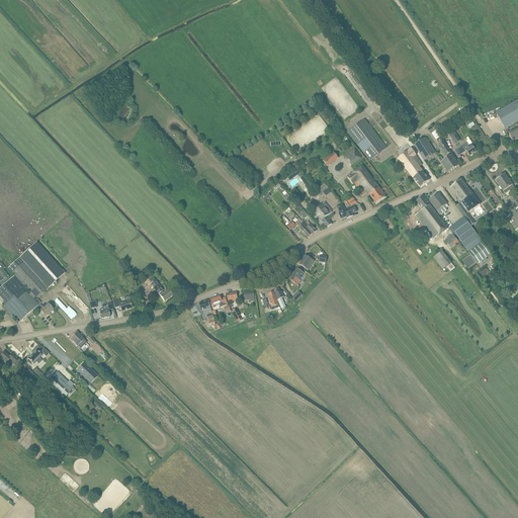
[(496,113),(505,128),(509,126),(517,121),(517,100),(501,110),(496,113)]
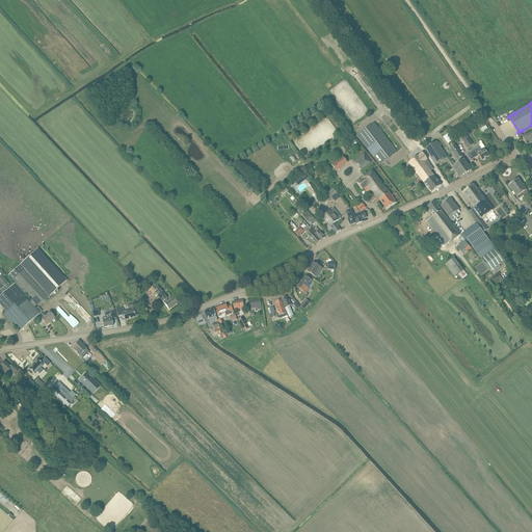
[(356,135),(380,165),(398,152),(375,122),(356,135)]
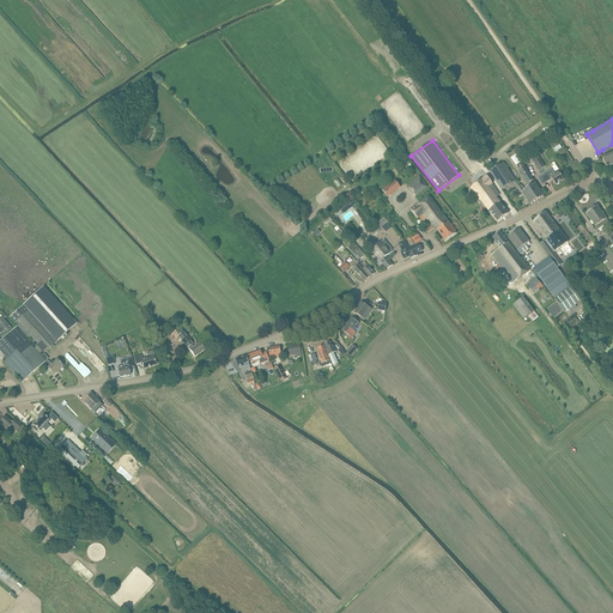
[(529,144),(523,147),(528,155),(534,151),(529,144)]
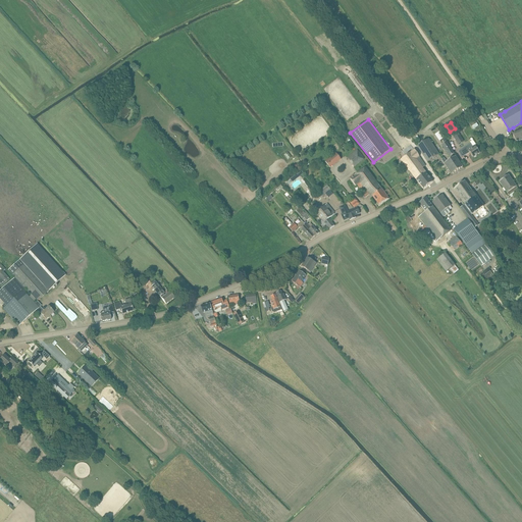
[(513,135),(517,143),(521,140),(521,129),(518,133),(513,135)]
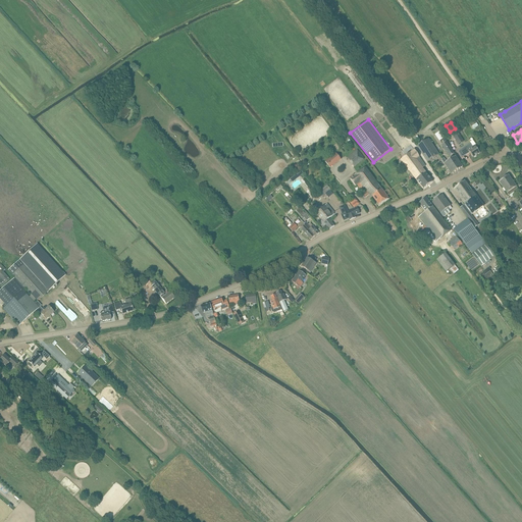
[(459,133),(453,137),(458,144),(463,140),(459,133)]
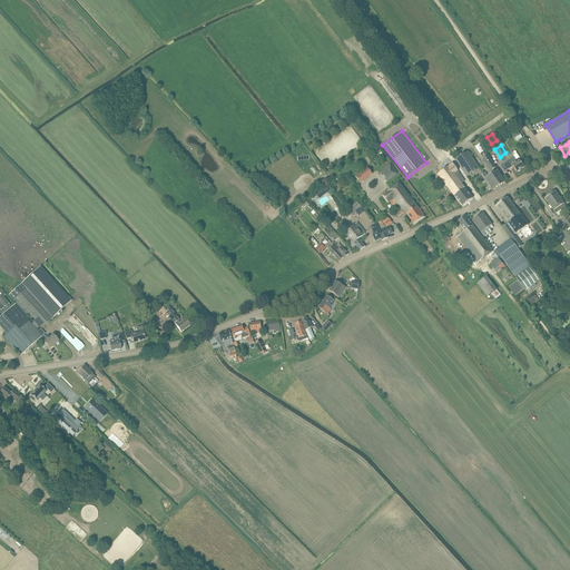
[(488,156),(488,155),(485,150),(483,151),(481,147),(477,149),(482,158),(491,170),(495,168),(488,156)]
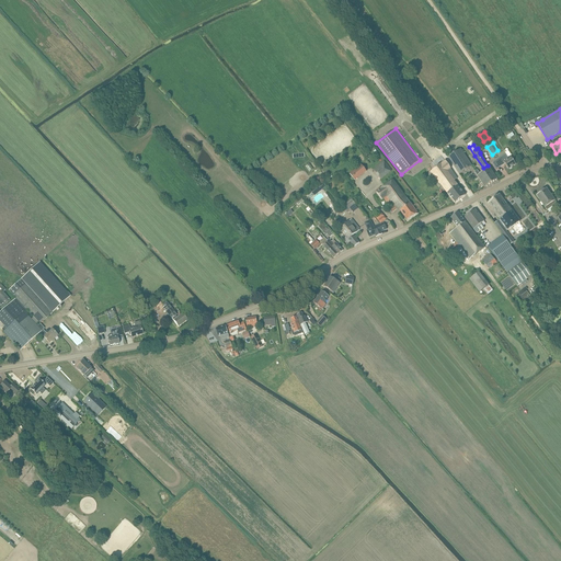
[(457,170),(459,174),(472,167),(469,161),(461,149),(448,157),(457,170)]
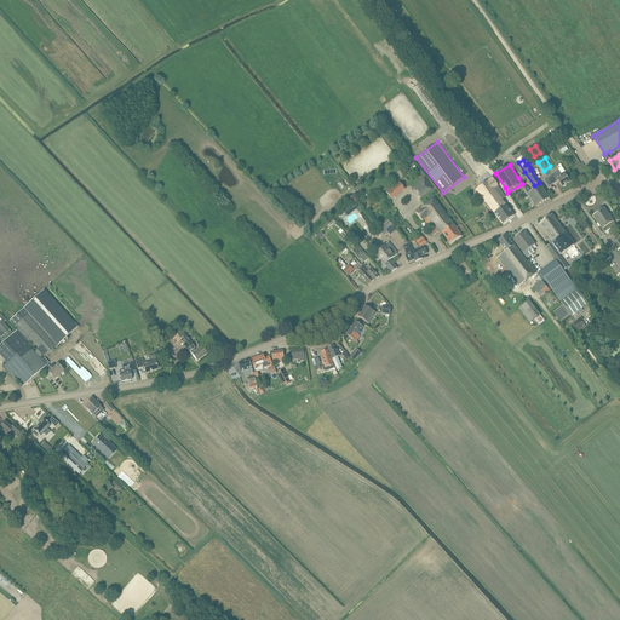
[(558,171),(549,177),(554,184),(558,182),(562,188),(563,187),(566,185),(570,182),(564,173),(562,176),(558,171)]
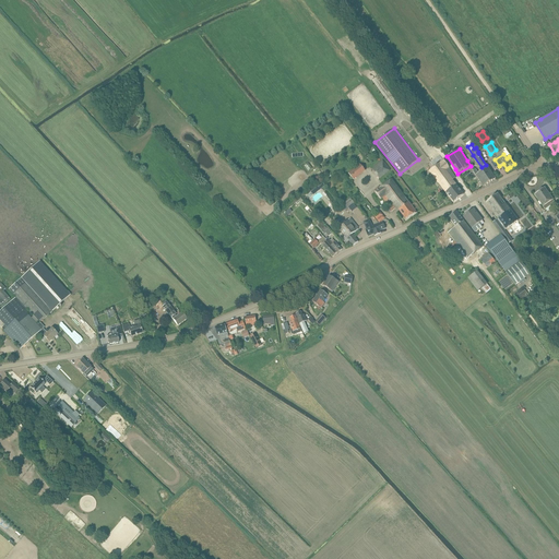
[(456,177),(443,161),(429,171),(443,189),(444,190),(453,202),(464,194),(460,190),(453,180),(456,177)]
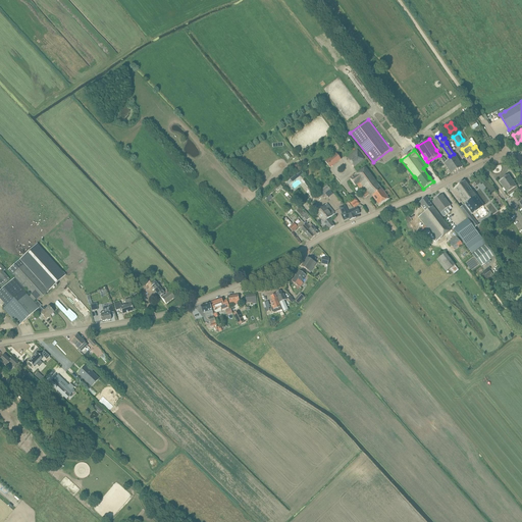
[(441,160),(449,170),(451,174),(463,167),(460,162),(456,156),(447,162),(445,158),(441,160)]
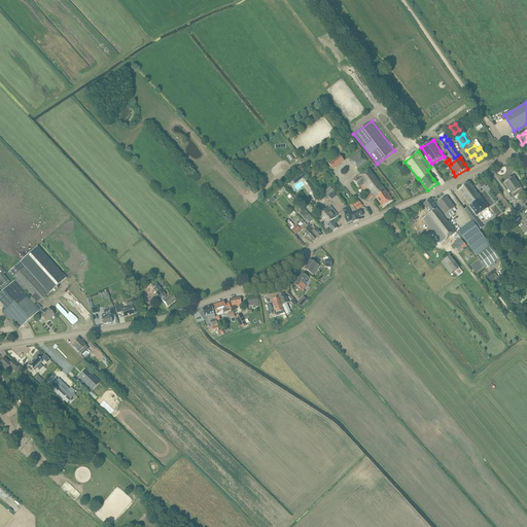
[(353,180),(359,188),(363,185),(371,195),(366,198),(367,200),(373,197),(376,198),(383,207),(393,201),(390,197),(370,169),(353,180)]
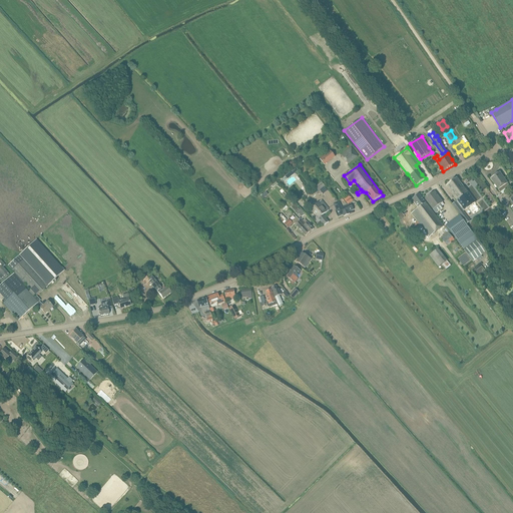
[(490,178),(500,192),(509,185),(500,172),(490,178)]
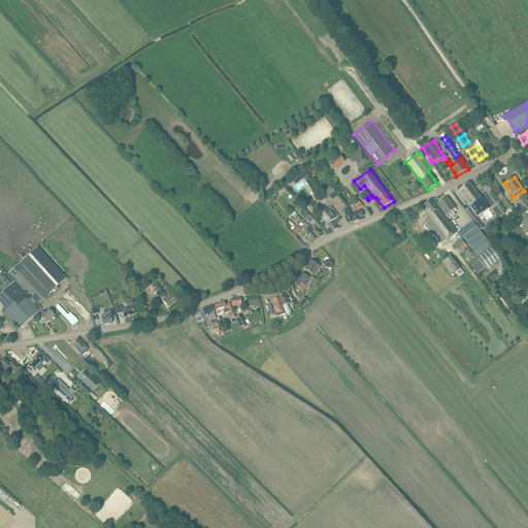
[(460,191),(459,191),(477,217),(485,211),(489,208),(473,188),(470,183),(462,189),(463,190),(461,192),(460,191)]
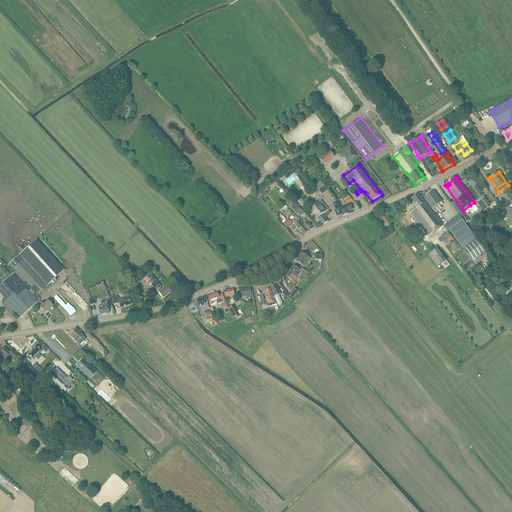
[(312,189),(316,193),(324,186),(321,182),(312,189)]
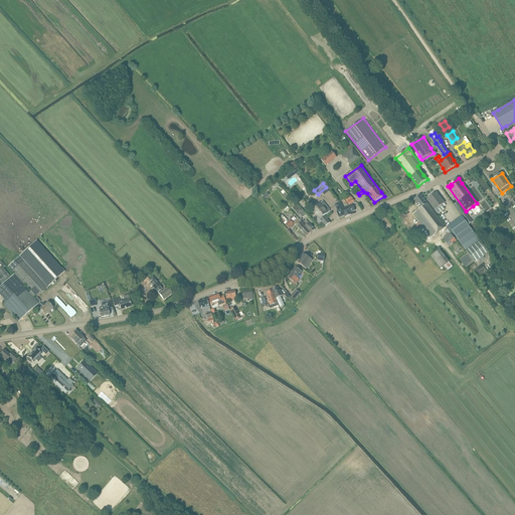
[(442,205),(445,203),(437,192),(426,199),(438,214),(445,209),(442,205)]
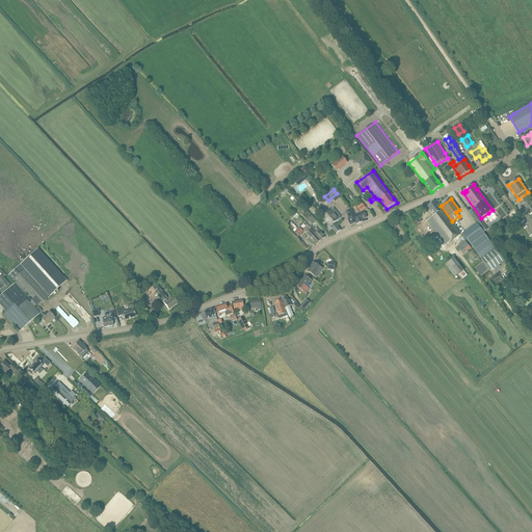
[(426,221),(429,225),(445,246),(459,235),(439,206),(435,202),(427,208),(433,216),(426,221)]
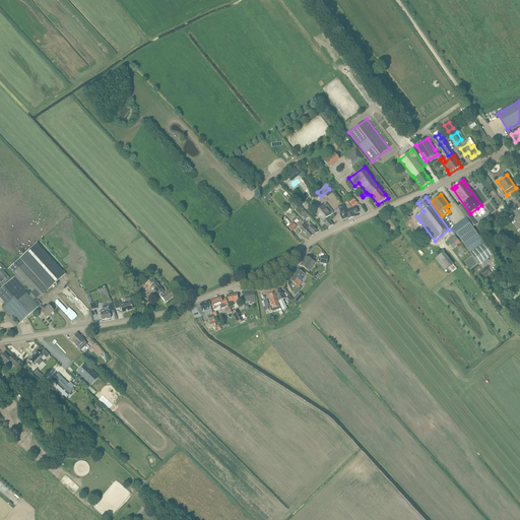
[(333,213),(332,212),(333,212),(330,208),(326,203),(321,207),(315,212),(328,229),(333,224),(327,218),(333,213)]
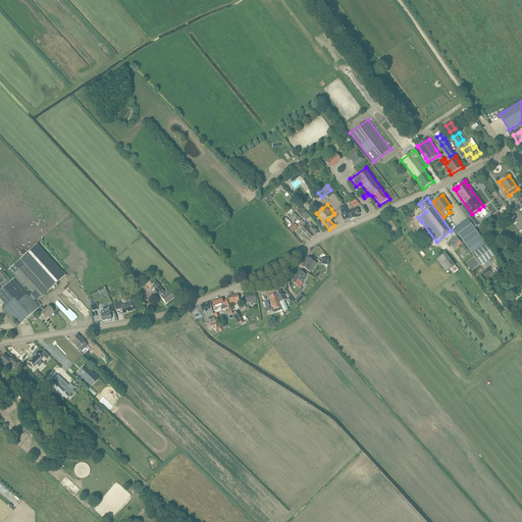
[(342,214),(344,220),(349,218),(350,220),(355,218),(354,216),(361,213),(358,207),(349,210),(346,204),(338,207),(342,214)]
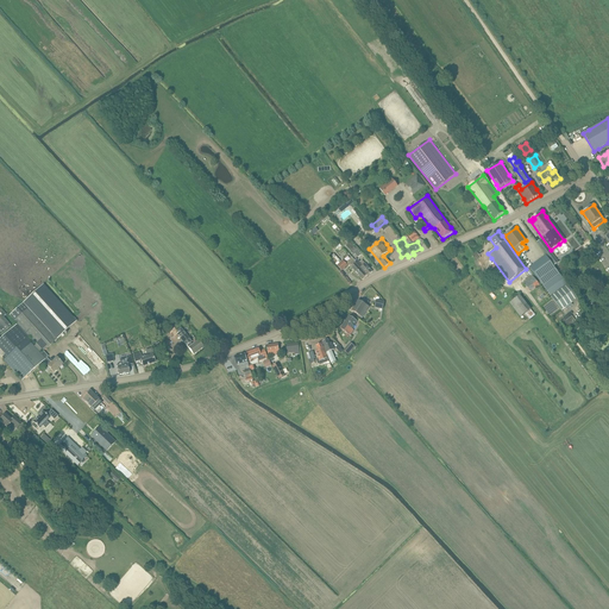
[(349,244),(346,246),(350,251),(352,250),(358,257),(362,255),(351,242),(349,244)]
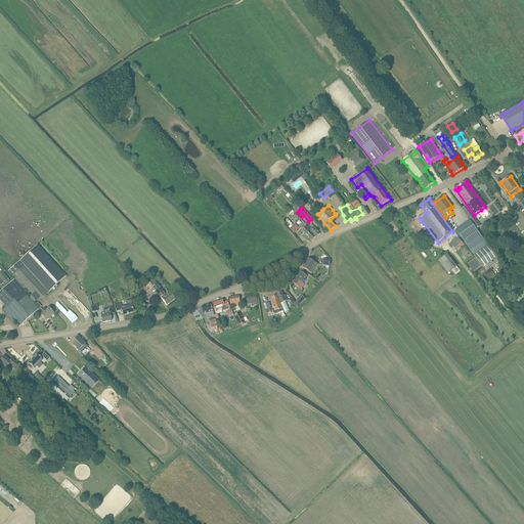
[(469,211),(465,213),(471,221),(474,218),(469,211)]
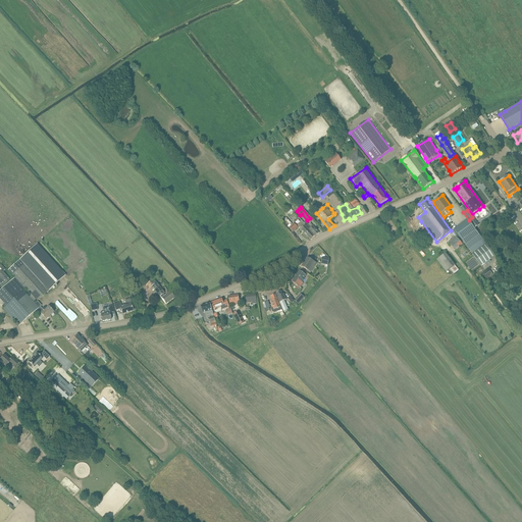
[(306,225),(302,221),(297,225),(295,223),(293,224),(286,217),(284,219),(283,217),(281,219),(293,232),(299,227),(307,236),(310,240),(314,236),(306,225)]
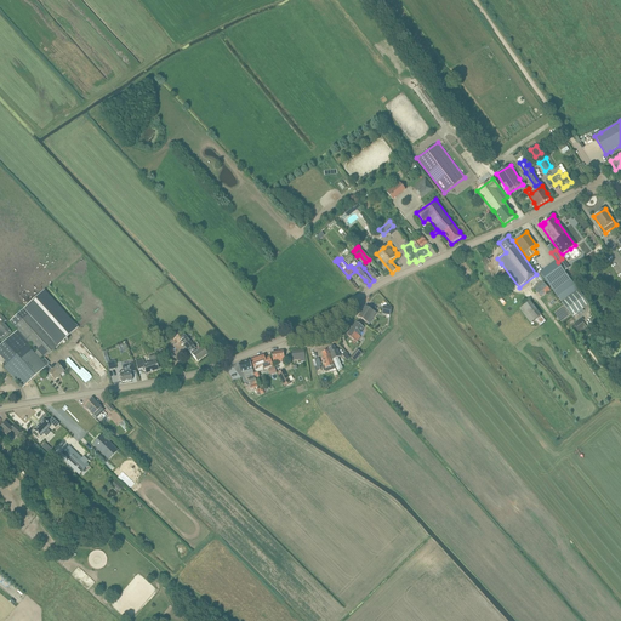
[(540,273),(571,318),(588,305),(556,261),(540,273)]
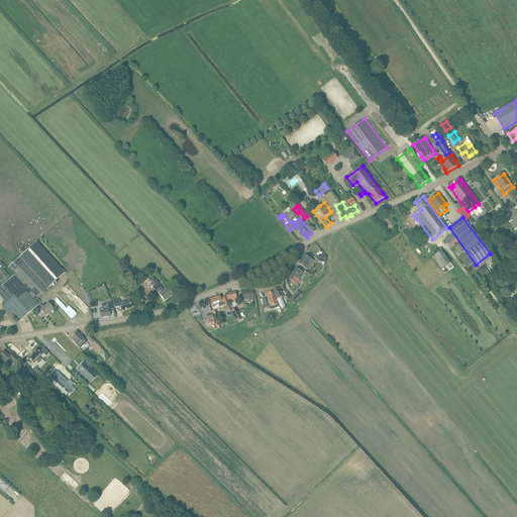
[(305,221),(303,223),(311,233),(312,234),(316,230),(307,221),(306,222),(305,221)]
